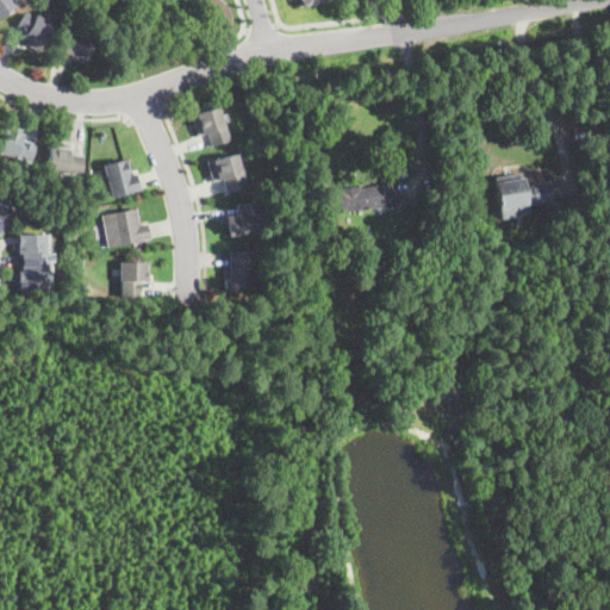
[(0,0),(12,0),(17,5),(0,18),(0,0)]
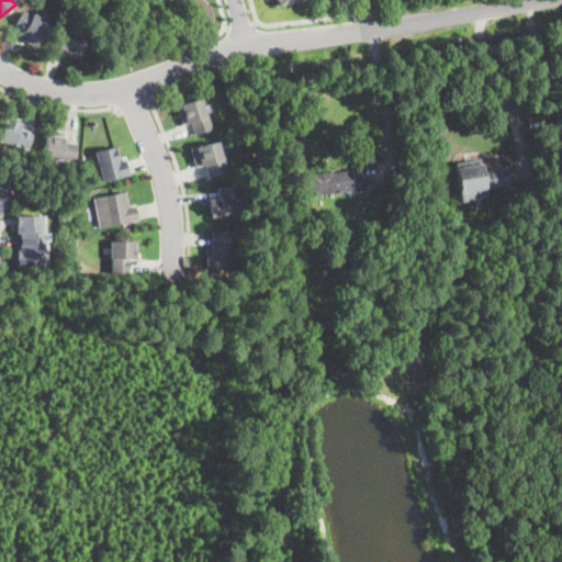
[(49,23),(35,48),(18,38),(21,33),(13,29),(23,9),(49,23)]
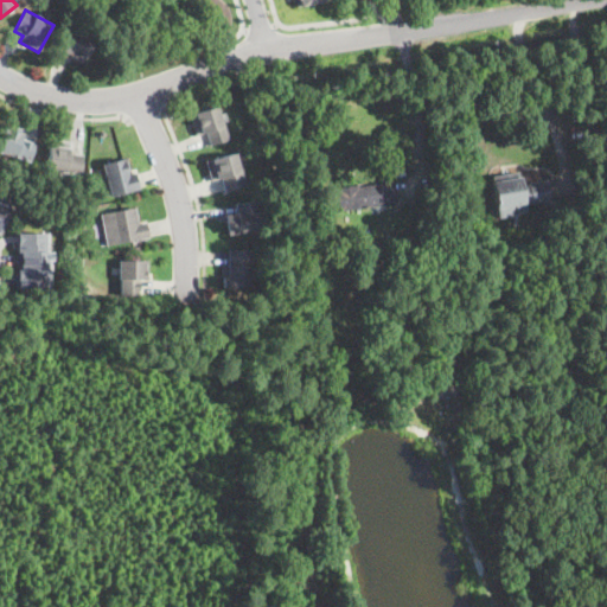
[(84,63),(55,52),(63,25),(94,36),(84,63)]
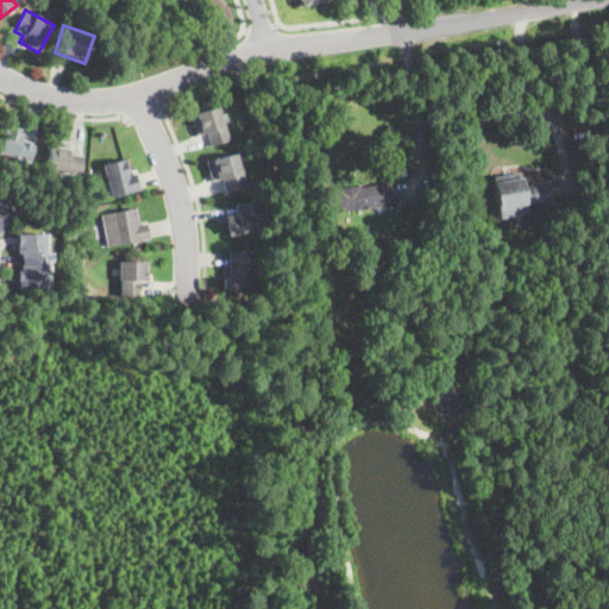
[(223,123),(228,142),(211,148),(207,135),(196,138),(196,136),(189,117),(217,107),(223,123)]
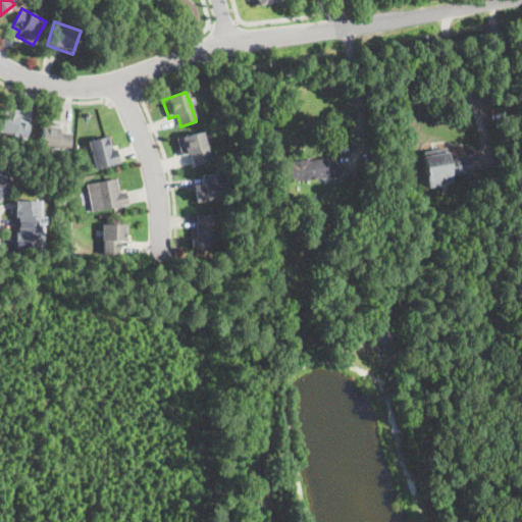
[(31,123),(25,141),(0,133),(0,120),(4,109),(20,115),(19,119),(31,123)]
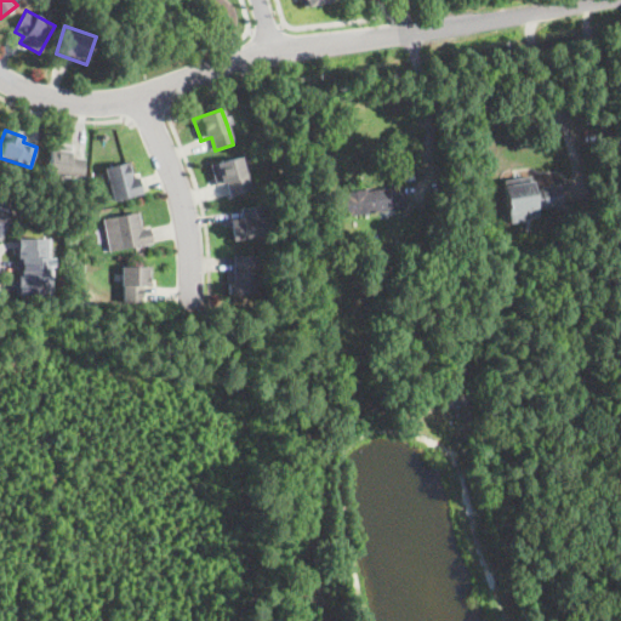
[(85,159),(83,178),(81,180),(62,177),(62,183),(49,182),(50,175),(46,175),(46,174),(51,143),(73,146),(72,157),(85,159)]
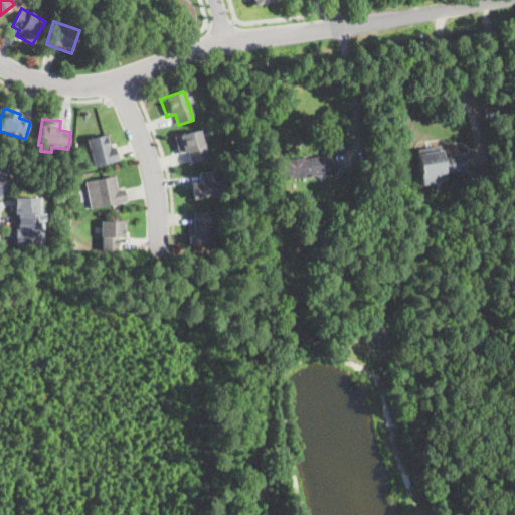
[(197,129),(200,141),(203,140),(205,146),(202,147),(206,158),(190,163),(187,152),(179,155),(173,137),(197,129)]
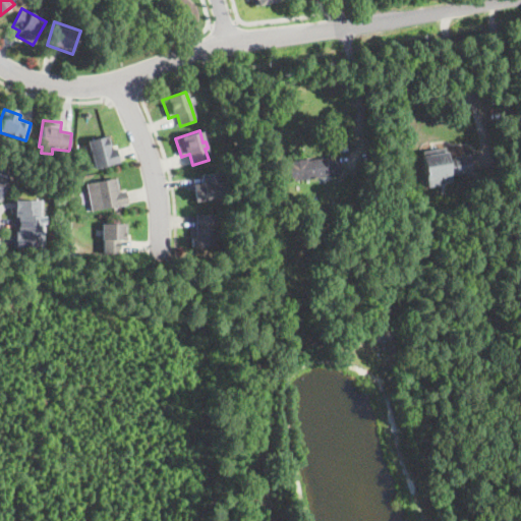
[(112,148),(116,147),(120,161),(94,168),(87,137),(108,132),(112,148)]
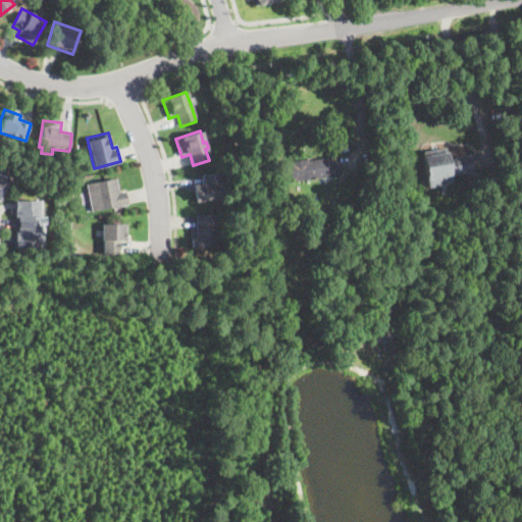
[(446,148),(449,160),(454,160),(453,157),(469,154),(472,173),(456,176),(455,173),(450,174),(452,183),(427,188),(420,153),(446,148)]
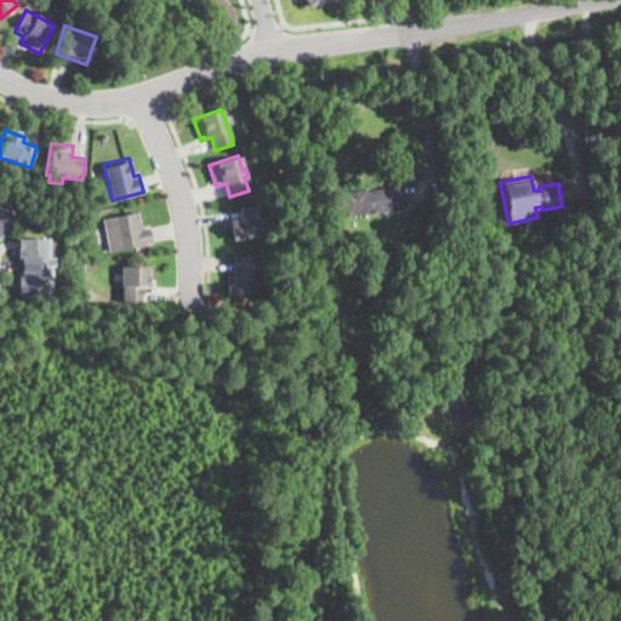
[(358,216),(346,218),(342,194),(397,187),(402,186),(405,210),(358,216)]
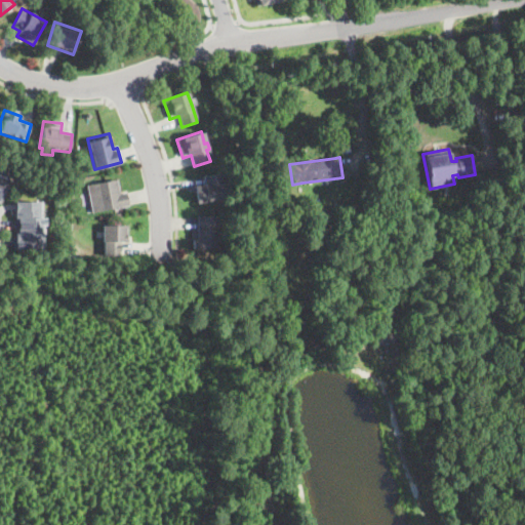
[(0,170),(6,173),(6,174),(9,175),(0,198),(0,170)]
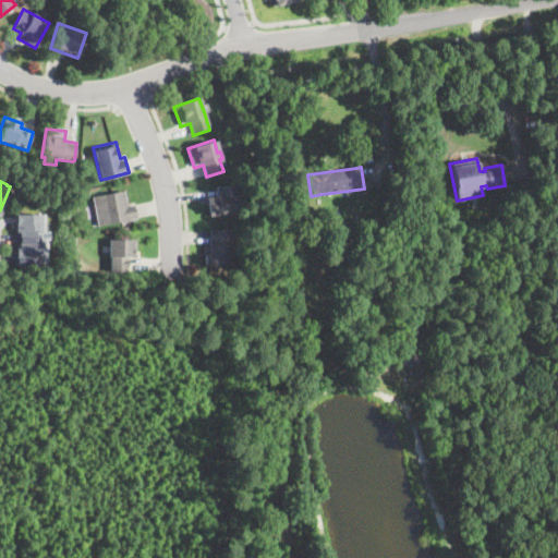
[(232,185),(233,194),(239,193),(241,214),(208,217),(206,197),(218,196),(217,187),(232,185)]
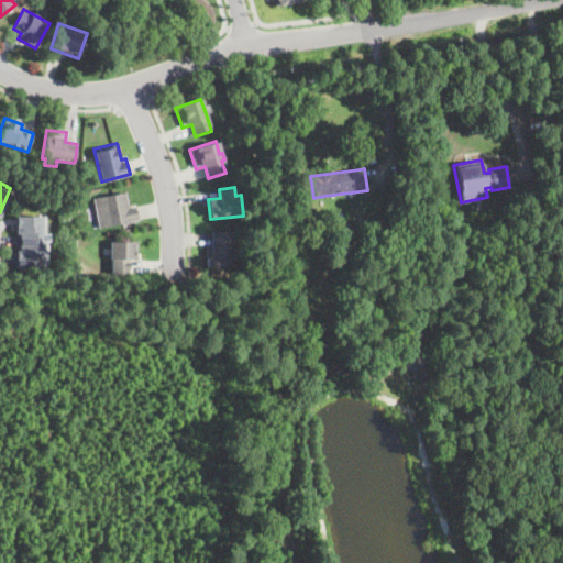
[(129,206),(129,208),(135,207),(139,221),(100,230),(92,200),(125,192),(129,206)]
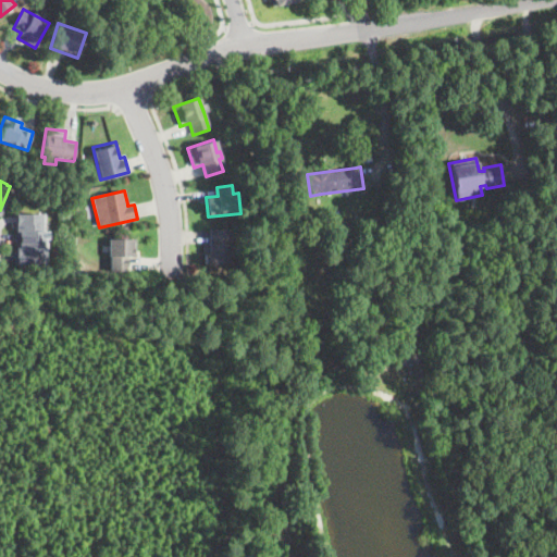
[(45,224),(44,224),(44,225),(49,226),(49,231),(53,231),(53,238),(49,238),(48,242),(47,242),(47,258),(41,258),(41,263),(15,263),(15,247),(19,247),(19,231),(15,231),(15,212),(46,213),(45,224)]
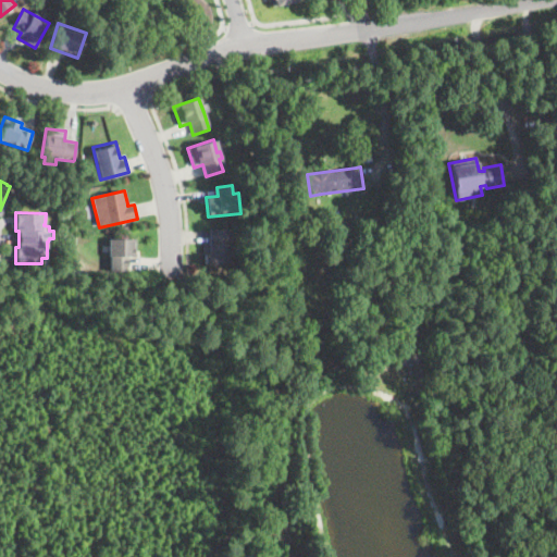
[(229,230),(229,244),(231,244),(232,264),(205,265),(205,255),(209,255),(208,245),(211,245),(210,231),(229,230)]
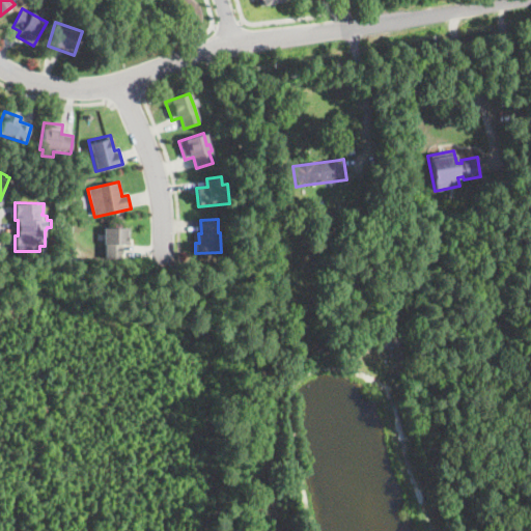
[(130,242),(130,245),(122,246),(122,259),(105,259),(105,245),(104,245),(104,229),(130,228),(130,242)]
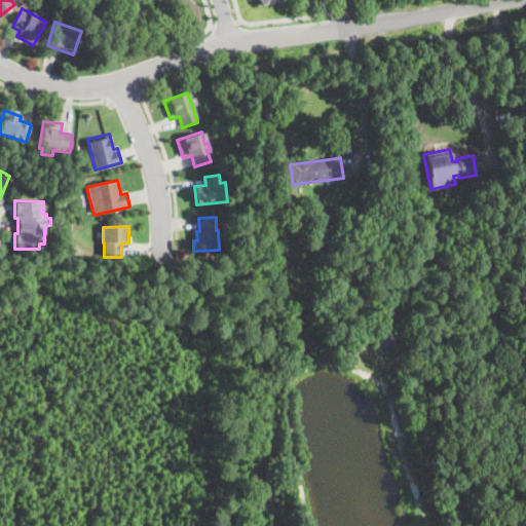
All buildings are outlined.
